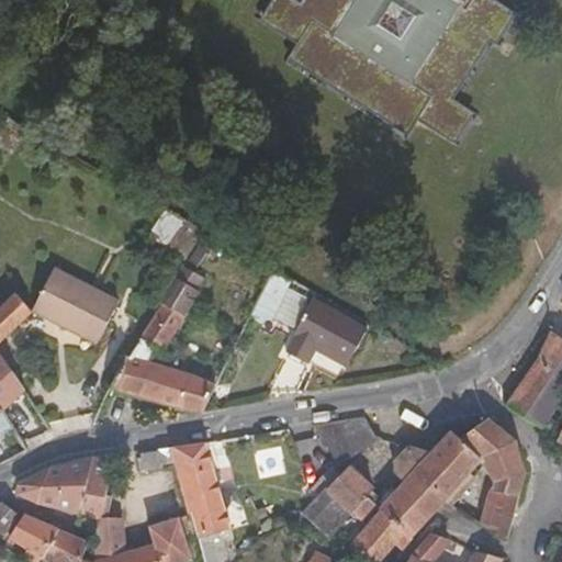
[(250,31),(260,37),(279,6),(270,0),(250,31)]
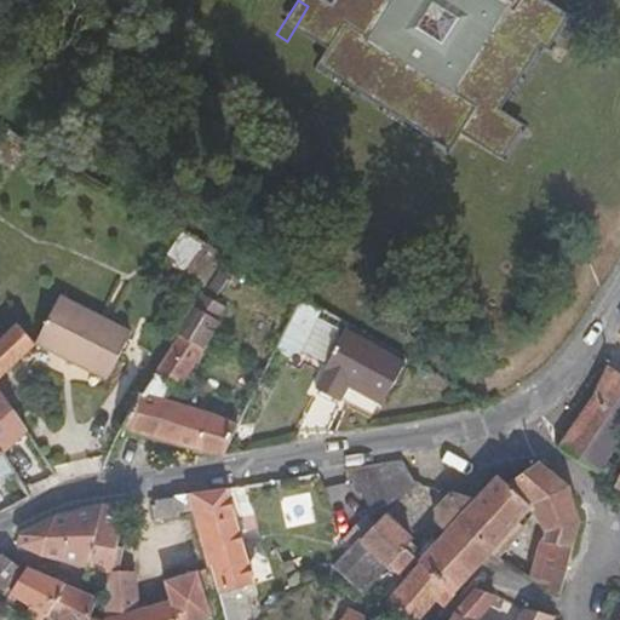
[(313,79),(447,161),(457,147),(466,153),(492,168),(512,135),(499,127),(489,120),(530,53),(537,58),(558,24),(533,9),(522,3),(523,0),(344,0),(332,22),(321,15),(308,6),(287,41),(313,57),(322,63),(313,79)]
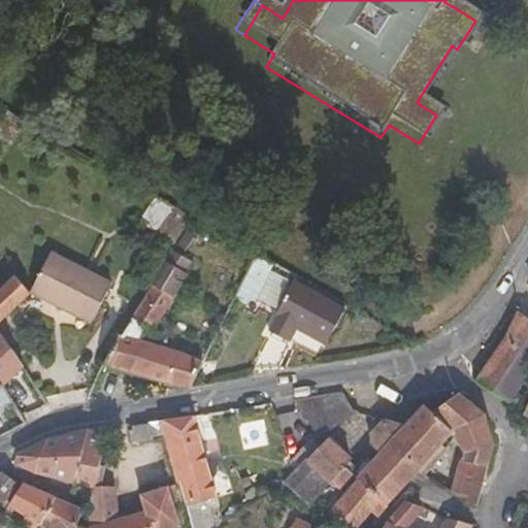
[(282,0),(273,12),(283,19),(293,0),(282,0)]
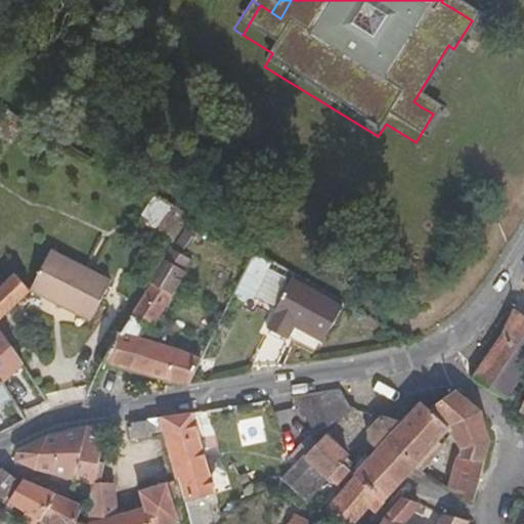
[(413,101),(422,107),(456,51),(463,55),(480,26),(472,20),(453,49),(448,45),(413,101)]
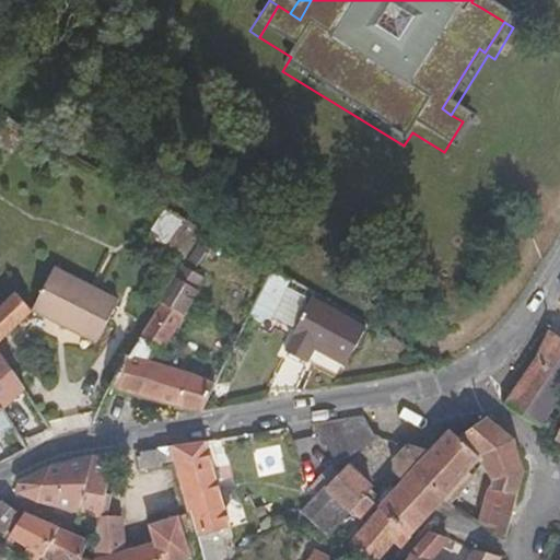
[(291,57),(282,51),(272,66),(282,71),(291,57)]
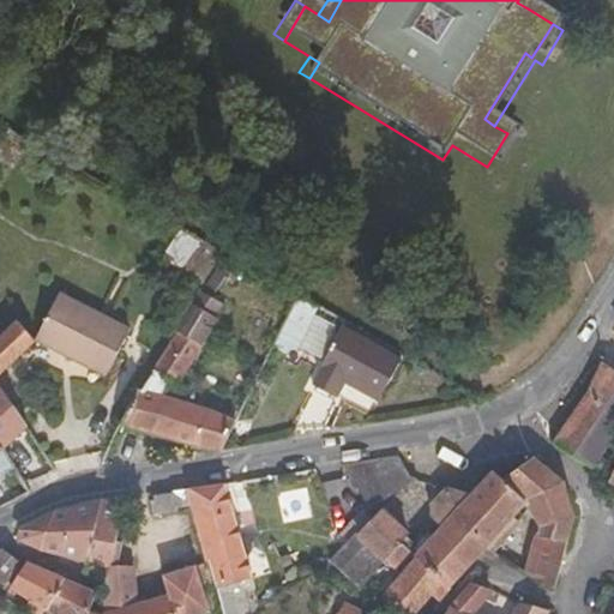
[(507,133),(487,167),(498,173),(518,140),(507,133)]
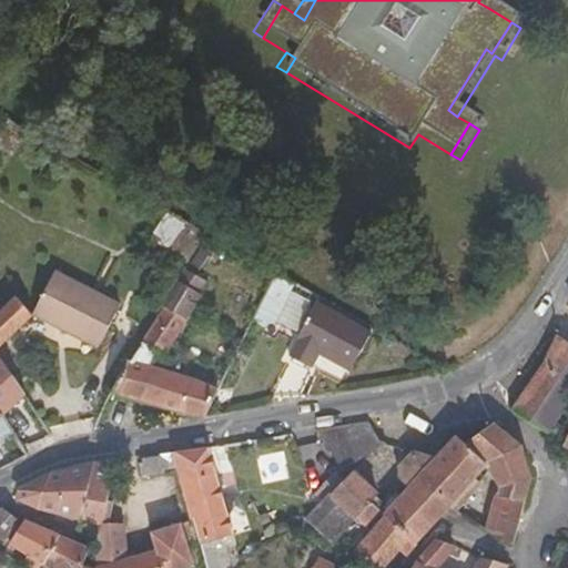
[(418,154),(427,140),(418,134),(409,148),(409,149),(418,154)]
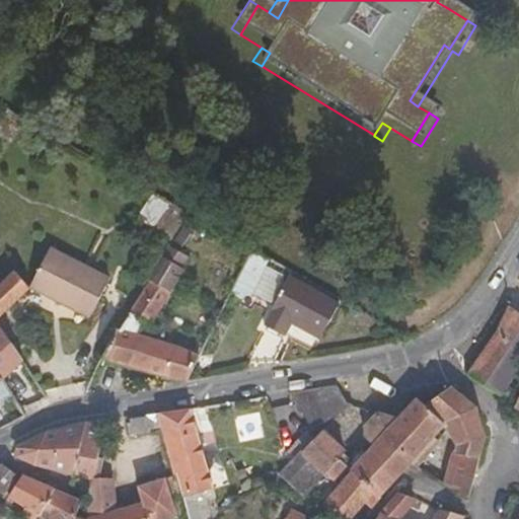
[(188,258),(169,246),(161,258),(180,272),(188,258)]
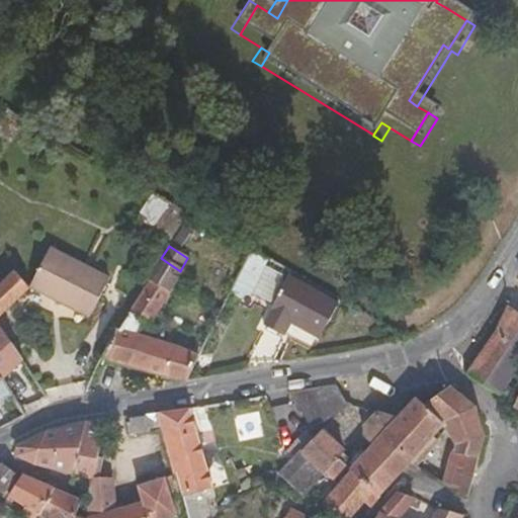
[(51,248),(29,287),(89,319),(109,278),(51,248)]
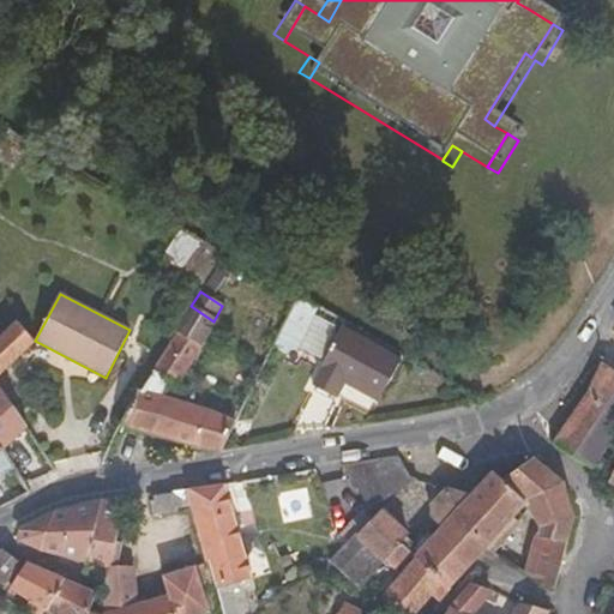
[(302,337),(314,311),(296,300),(284,327),(302,337)]
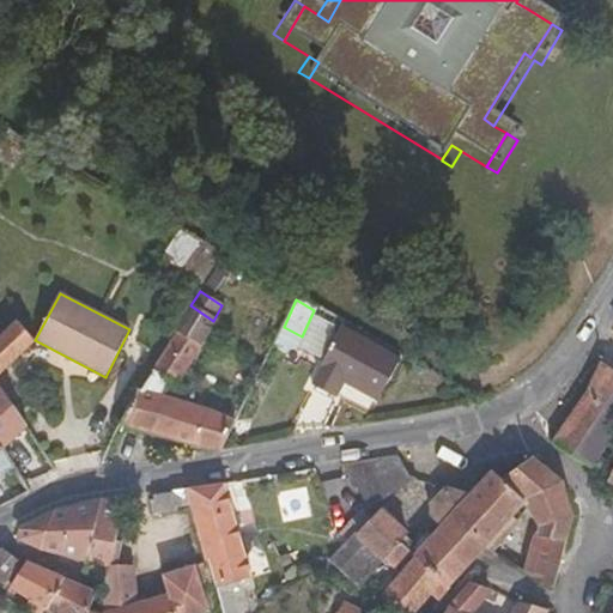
[(176,335),(153,374),(169,383),(176,388),(213,321),(190,305),(175,329),(176,335)]
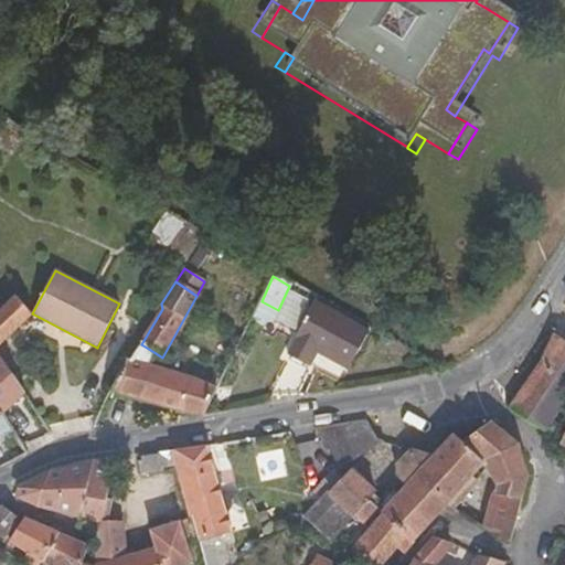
[(14,296),(0,309),(0,347),(32,313),(14,296)]
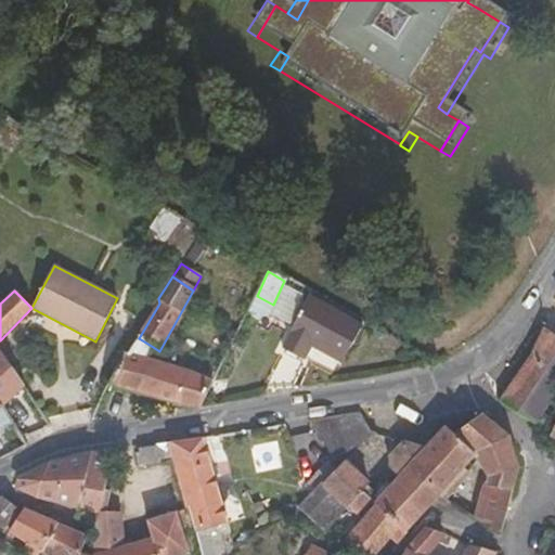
[(272,308),(273,305),(257,296),(256,299),(272,308)]
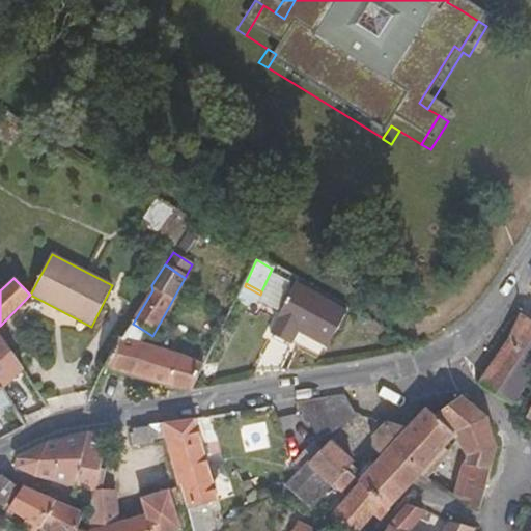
[(327,347),(346,311),(296,283),(247,381),(252,380),(255,372),(280,370),(299,334),(327,347)]
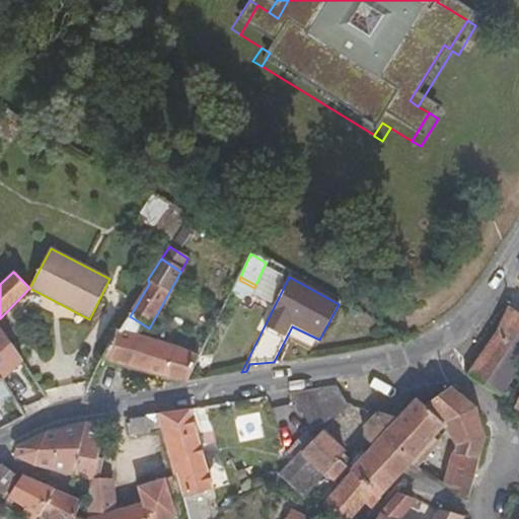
[(518,313),(509,307),(498,331),(518,345),(518,313)]
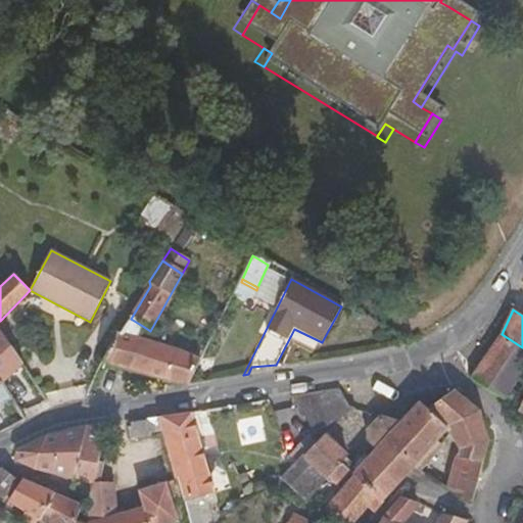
[(131,319),(122,334),(138,338),(144,327),(131,319)]
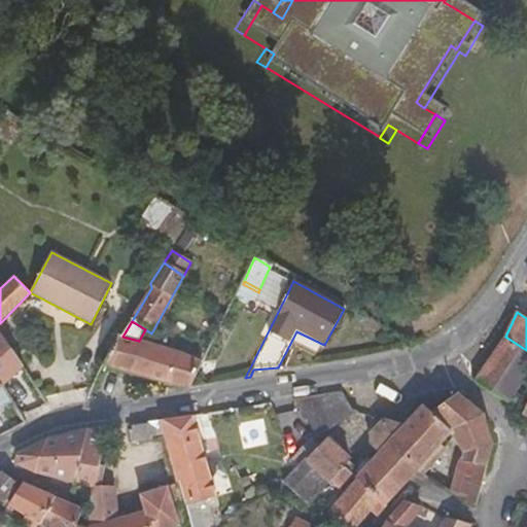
[(150,378),(189,389),(203,361),(183,353),(139,341),(123,337),(116,335),(102,365),(150,378)]
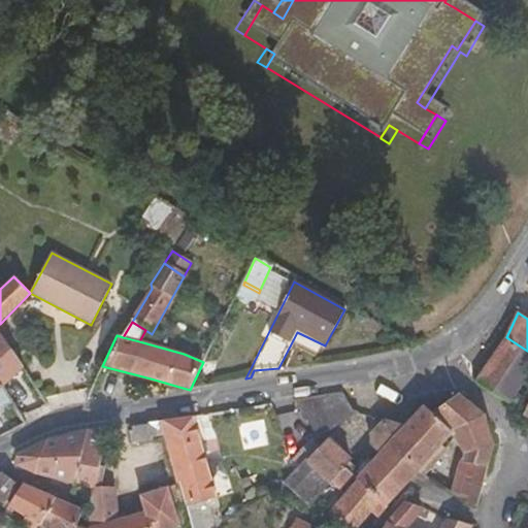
[(0,386),(2,388),(23,370),(0,336),(0,386)]
